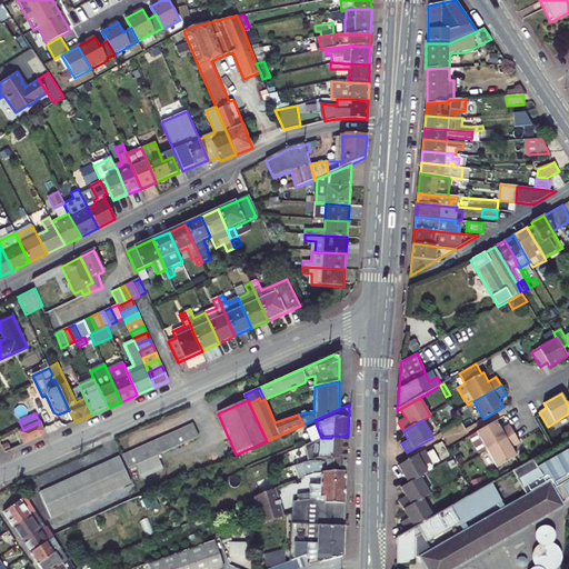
[(476,432),(487,450),(515,433),(509,425),(501,429),(497,420),(476,432)]
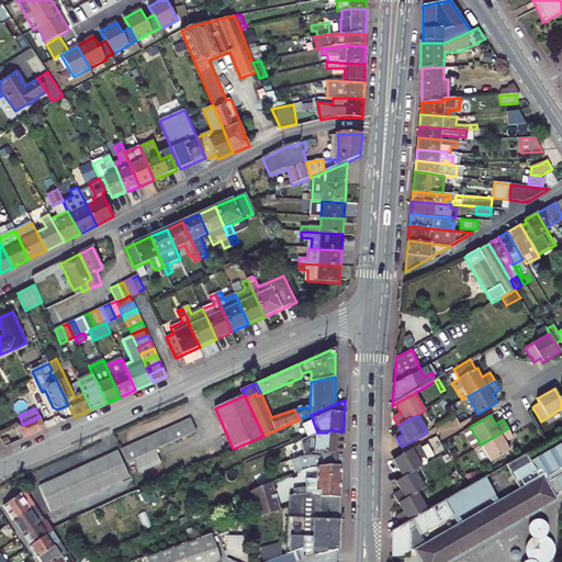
[(23,439),(43,431),(44,426),(40,417),(23,425),(18,428),(23,439)]
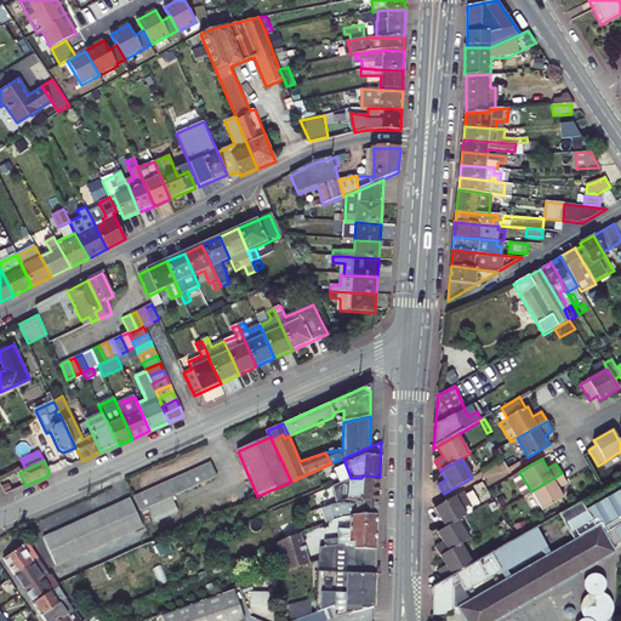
[(172,497),(180,494),(187,491),(217,477),(210,462),(180,476),(135,496),(141,512),(149,507),(155,505),(157,505),(164,501),(171,497),(172,497)]
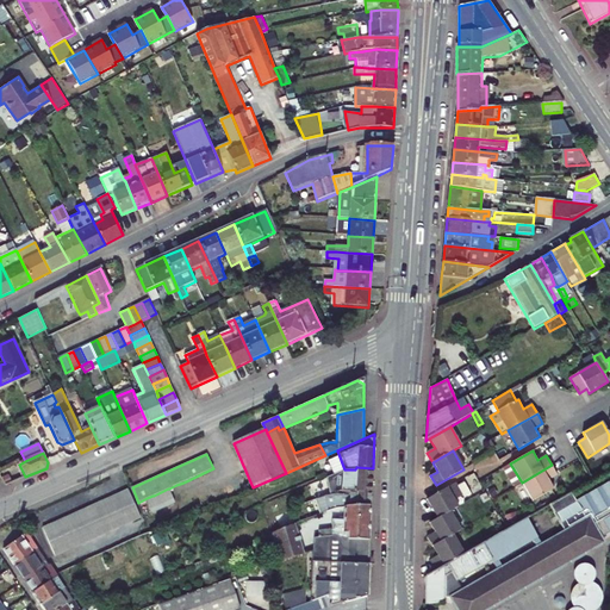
[(552,465),(522,483),(533,500),(554,489),(549,480),(556,475),(552,465)]
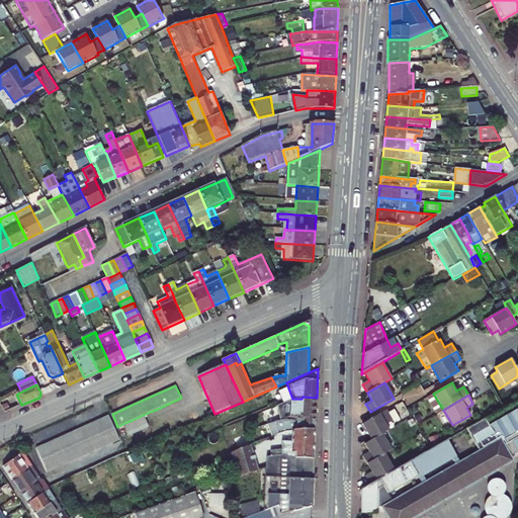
[(290,417),(306,418),(315,419),(317,398),(303,397),(301,399),(292,399),(290,399),(290,400),(281,404),(281,409),(290,410),(290,417)]
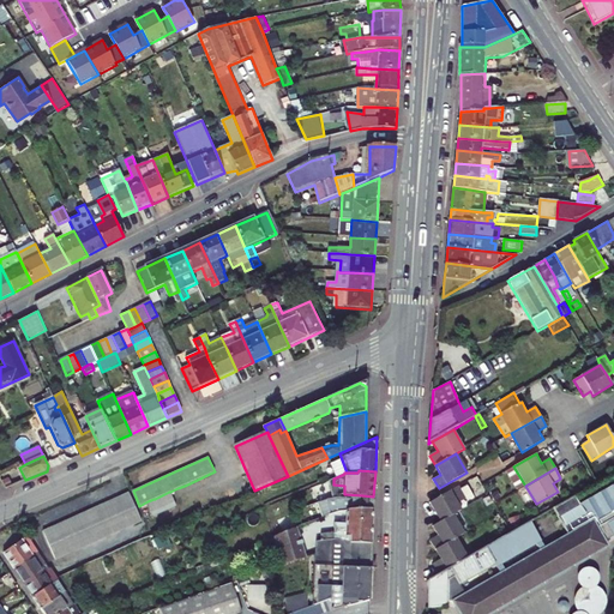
[(296,494),(323,483),(320,476),(294,488),(296,494)]
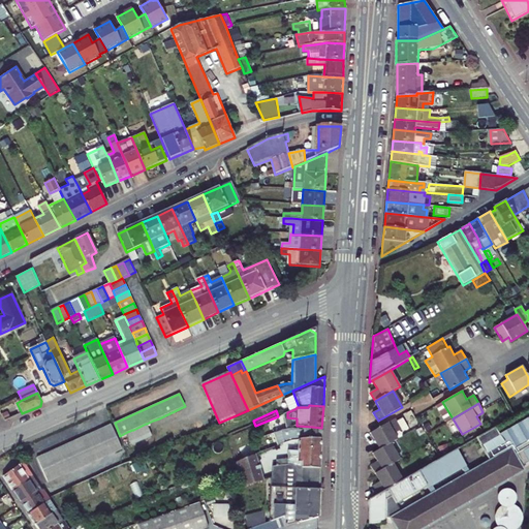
[(528,417),(511,428),(526,454),(528,452),(528,417)]
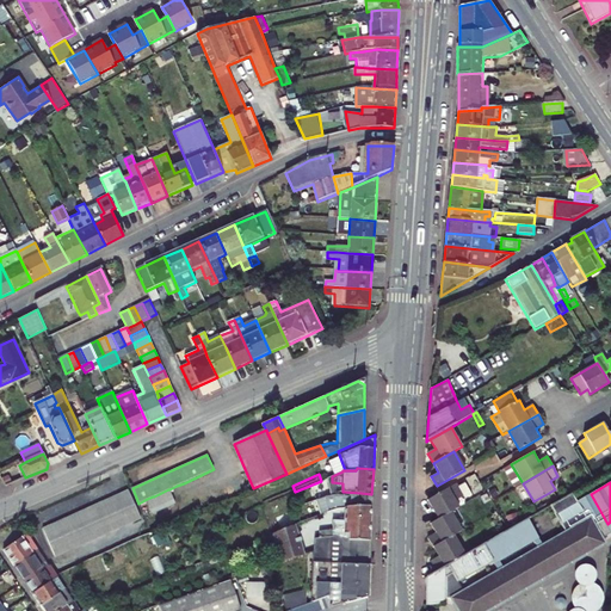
[(427,500),(438,519),(450,512),(458,507),(455,501),(462,497),(455,485),(427,500)]
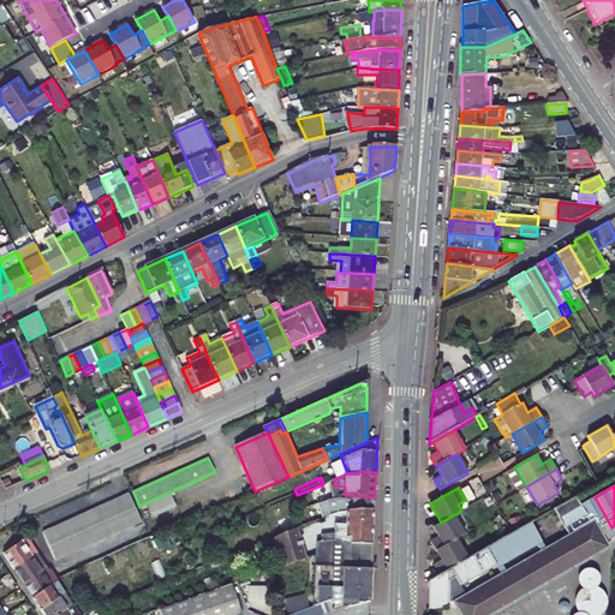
[(57,561),(121,532),(127,529),(143,523),(129,493),(43,532),(57,561)]
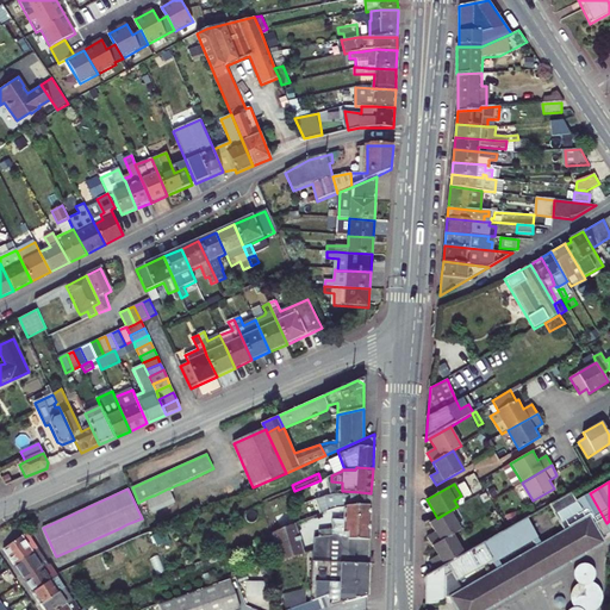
[(154,512),(168,506),(175,503),(169,489),(168,489),(161,492),(154,496),(153,496),(147,498),(154,512)]
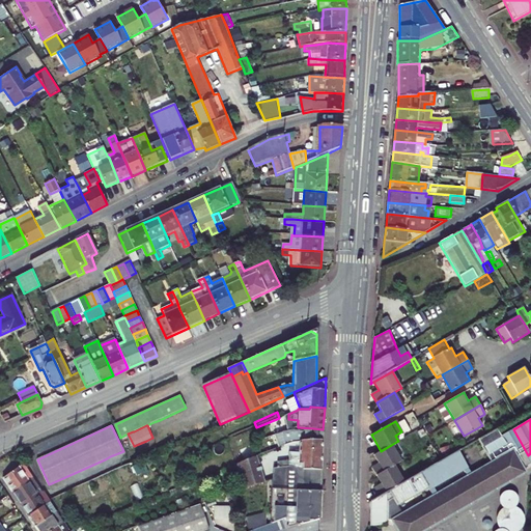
[(284,445),(300,441),(303,441),(323,441),(323,429),(313,428),(313,431),(291,430),(290,428),(286,429),(287,431),(282,432),(284,445)]
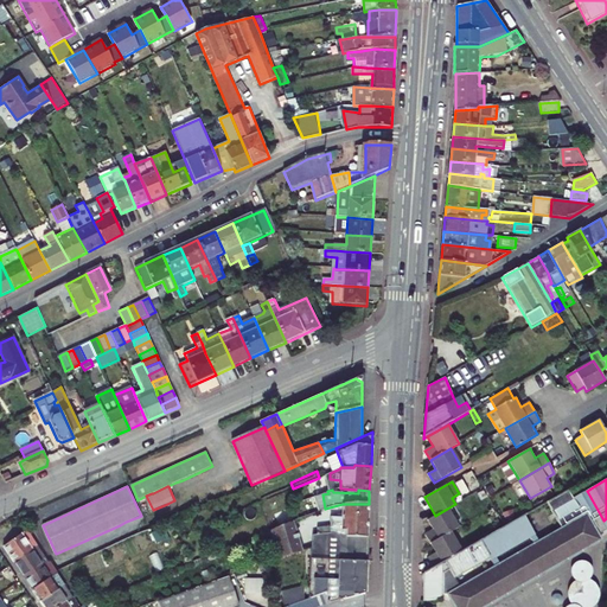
[(574,499),(569,491),(557,497),(563,509),(575,502),(577,500),(581,499),(579,496),(574,499)]
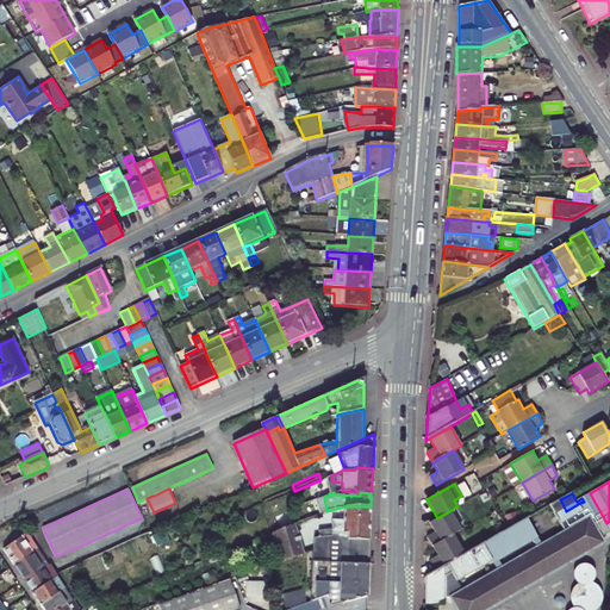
[(590,493),(582,498),(584,502),(580,503),(590,517),(604,542),(605,541),(602,536),(609,531),(609,521),(607,523),(590,493)]
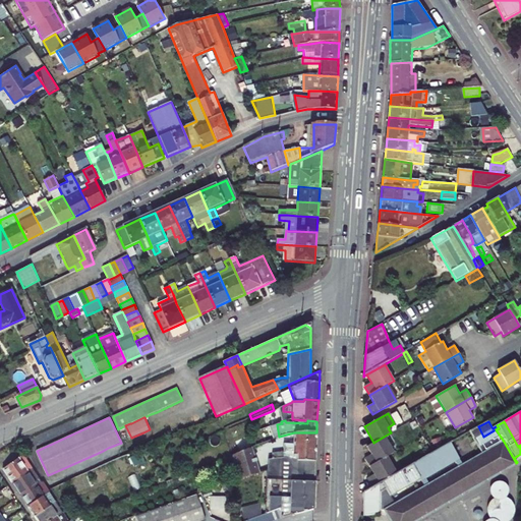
[(252,432),(256,446),(279,437),(277,424),(252,432)]
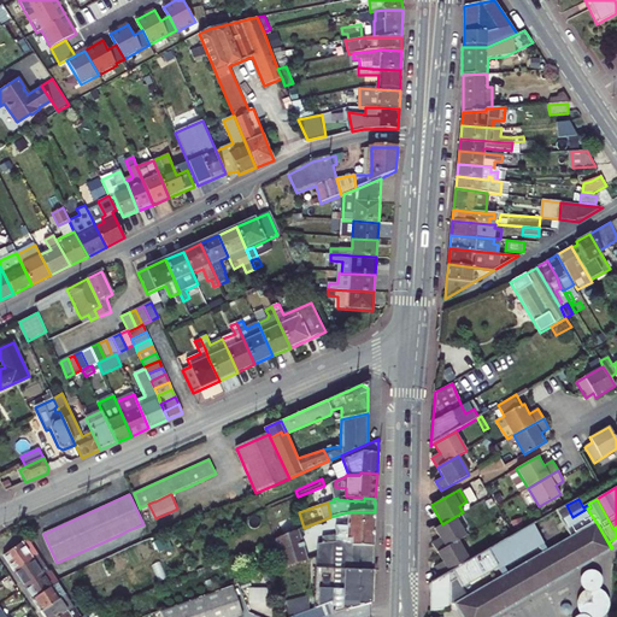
[(492,616),(611,548),(597,523),(587,509),(585,510),(573,517),(566,505),(557,511),(571,538),(548,551),(533,524),(470,562),(441,579),(430,585),(430,610),(450,611),(450,605),(457,605),(463,616),(492,616)]
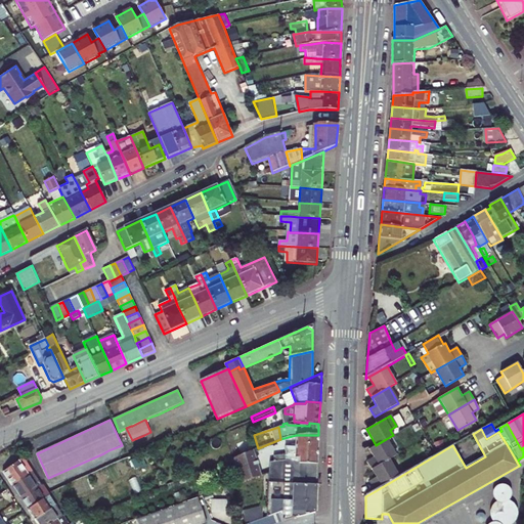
[(299,464),(317,465),(318,435),(299,435),(296,435),(296,447),(287,446),(286,454),(274,455),(274,461),(287,460),(299,464)]
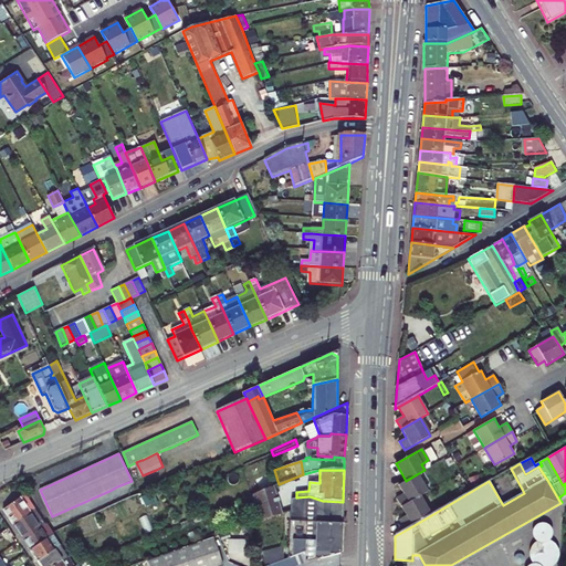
[(396,499),(401,507),(420,496),(428,492),(417,474),(406,481),(398,485),(404,494),(396,499)]
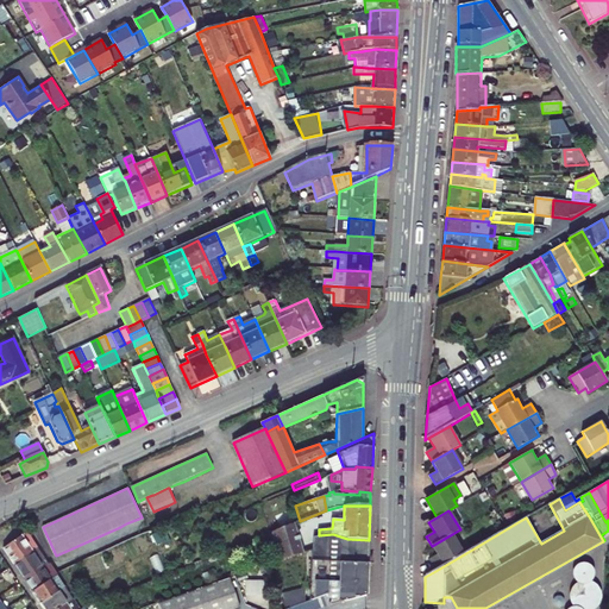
[(271,532),(281,562),(305,552),(295,522),(271,532)]
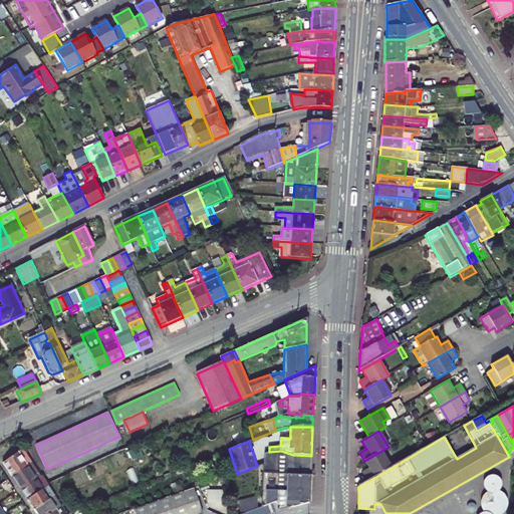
[(2,463),(11,477),(31,463),(32,463),(23,449),(2,463)]
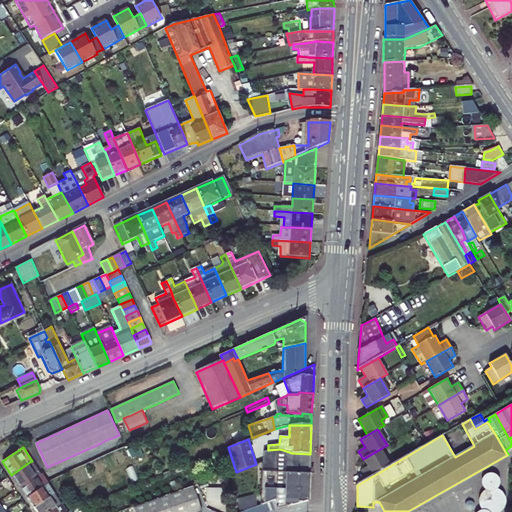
[(264,451),(262,481),(285,473),(309,474),(310,454),(292,453),(280,449),(268,450),(264,451)]
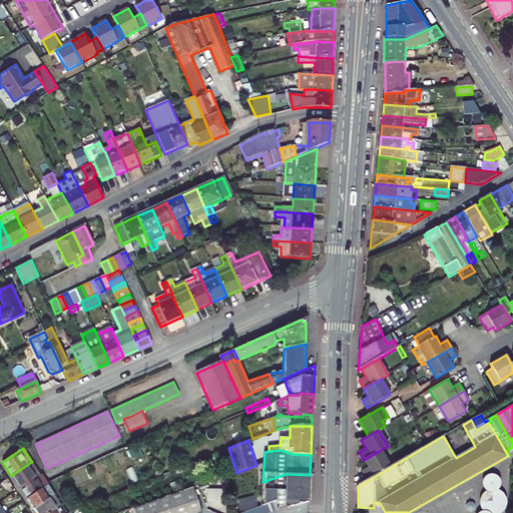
[(381,450),(364,460),(369,468),(362,472),(367,481),(391,467),(381,450)]
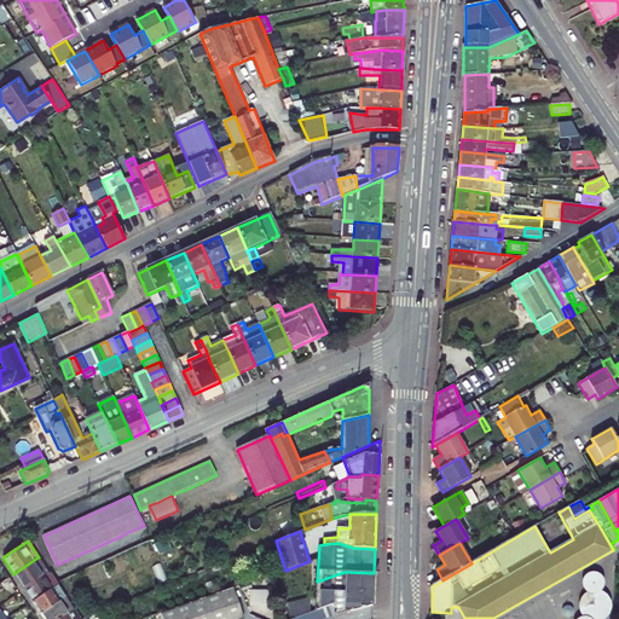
[(38,557),(13,574),(24,590),(48,574),(38,557)]
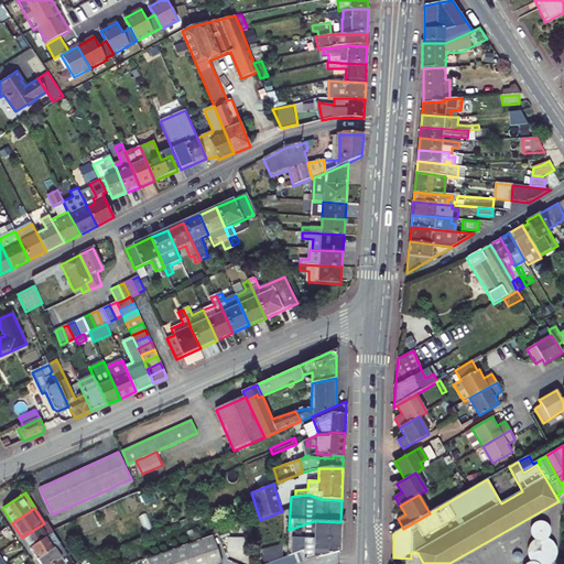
[(554,563),(559,541),(549,540),(552,523),(534,520),(529,563),(525,562),(525,563),(554,563)]
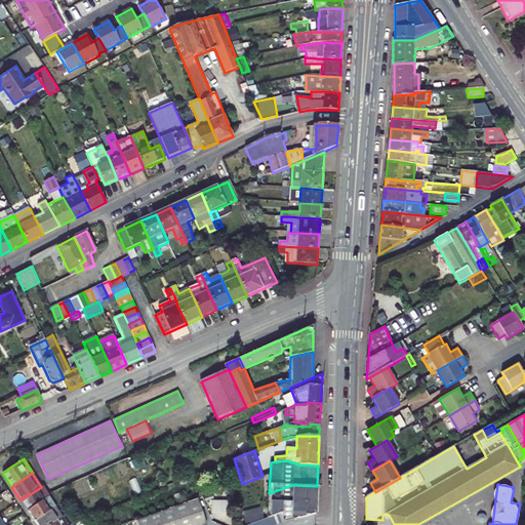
[(246,524),(273,524),(284,521),(316,514),(317,486),(292,485),(269,493),(267,518),(246,524)]
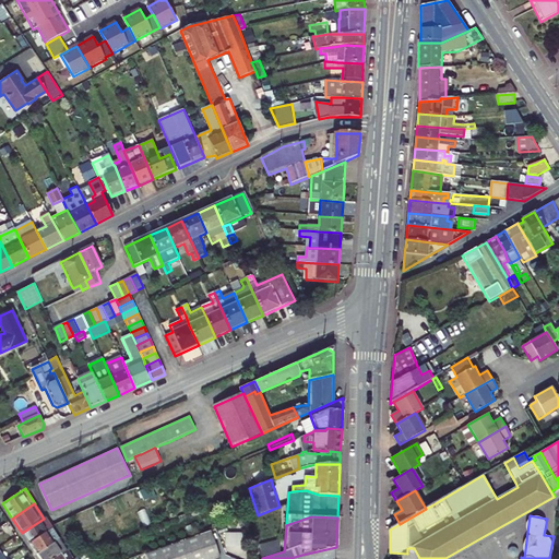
[(30,543),(51,528),(45,518),(44,519),(22,533),(30,543)]
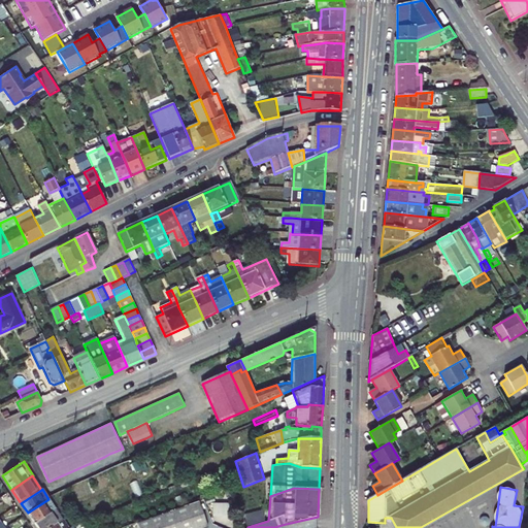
[(35,524),(56,509),(57,508),(50,498),(48,499),(28,513),(35,524)]
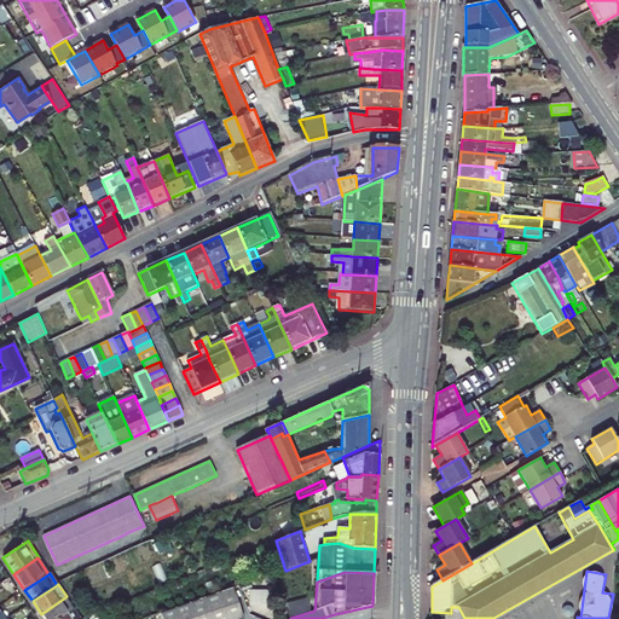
[(161,614),(162,618),(243,618),(244,618),(239,606),(233,589),(161,614)]
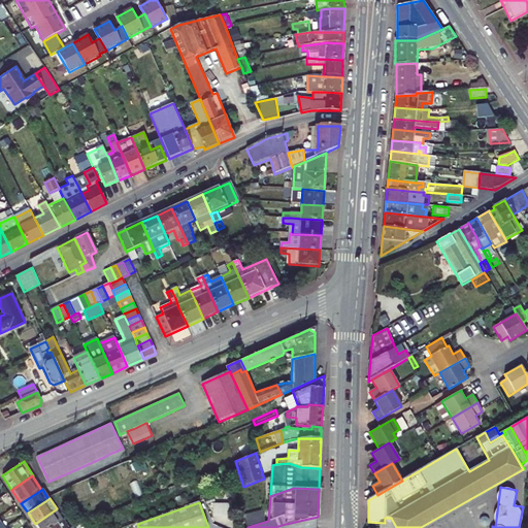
[(62,519),(56,509),(35,524),(37,527),(48,527),(58,522),(62,519)]
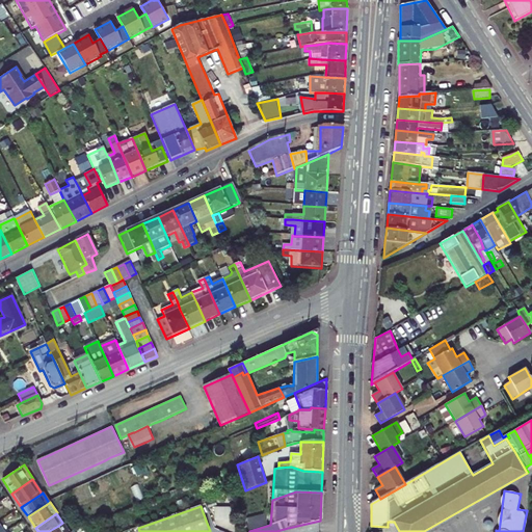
[(62,523),(58,526),(61,531),(67,528),(63,523),(62,523)]
